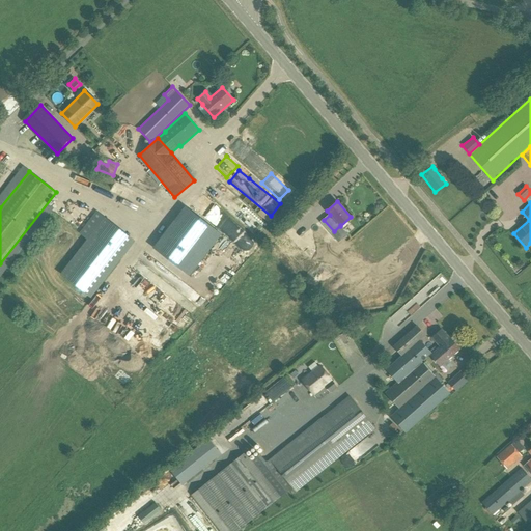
[(187,274),(219,232),(186,207),(154,248),(187,274)]
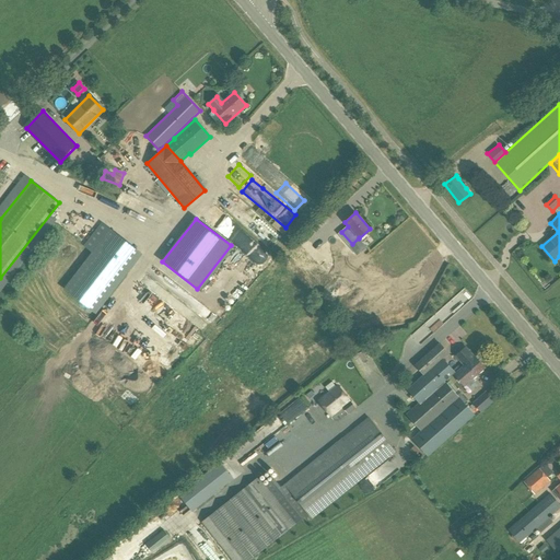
[(111,230),(66,289),(96,313),(142,254),(111,230)]
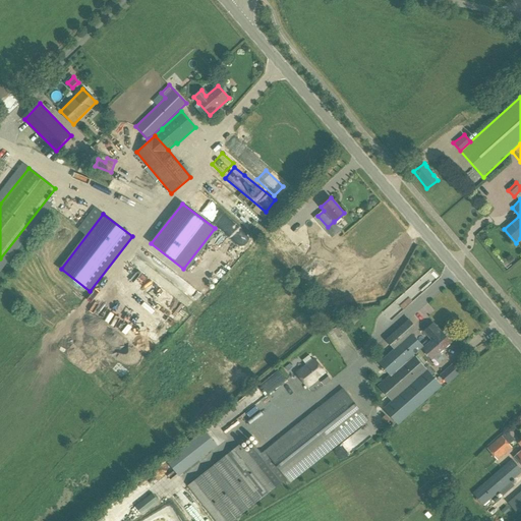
[(283,247),(274,253),(282,265),(291,257),(283,247)]
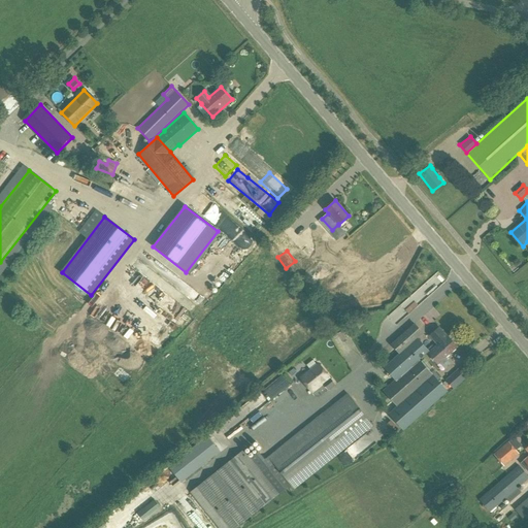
[(432,276),(382,318),(387,324),(437,284),(432,276)]
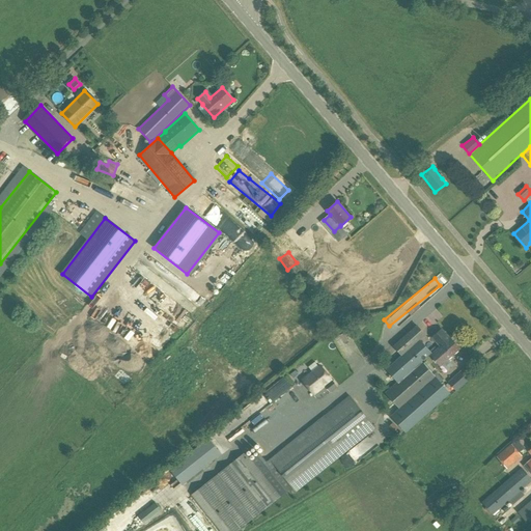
[(397,381),(385,391),(399,408),(435,376),(422,361),(431,353),(421,340),(426,335),(418,325),(394,345),(402,355),(387,368),(397,381)]
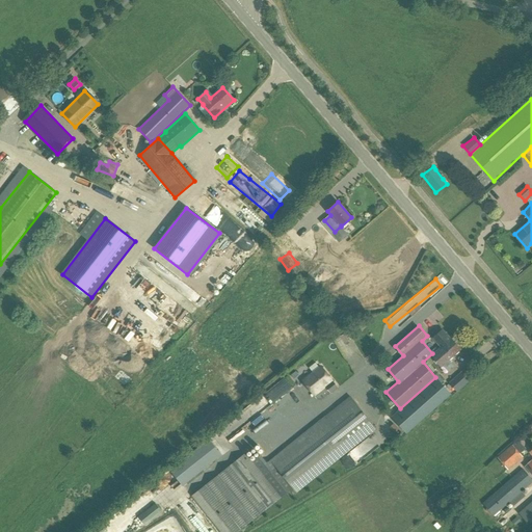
[(441,348),(431,356),(441,367),(460,349),(451,340),(443,330),(432,339),(441,348)]
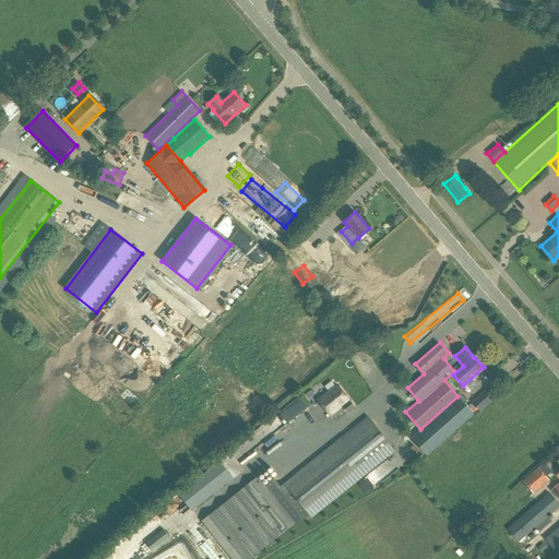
[(337,385),(319,400),(331,415),(342,406),(349,401),(337,385)]
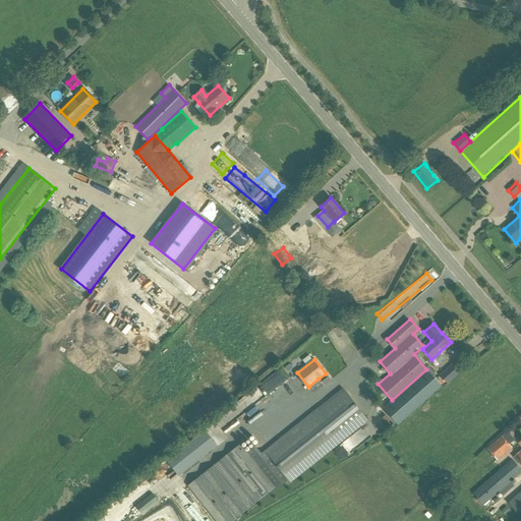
[(448,367),(439,374),(446,383),(462,369),(459,365),(451,371),(448,367)]
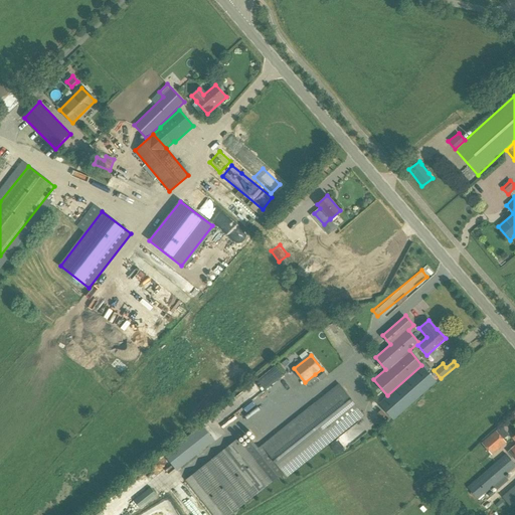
[(435,381),(421,365),(387,395),(378,402),(391,417),(435,381)]
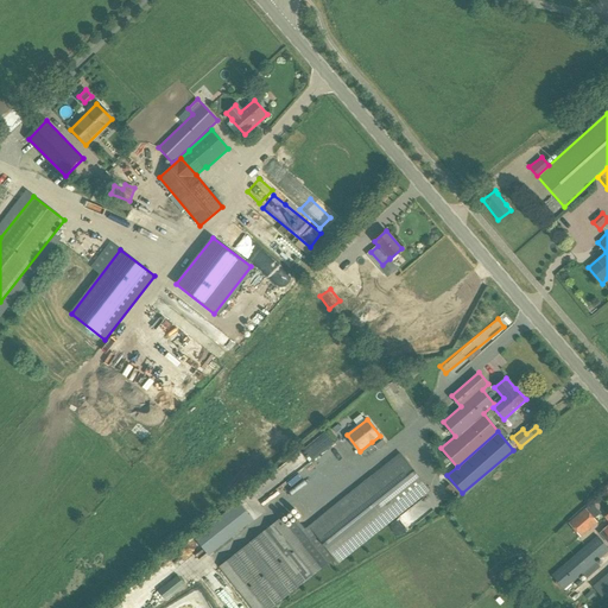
[(380,436),(372,442),(378,450),(386,444),(380,436)]
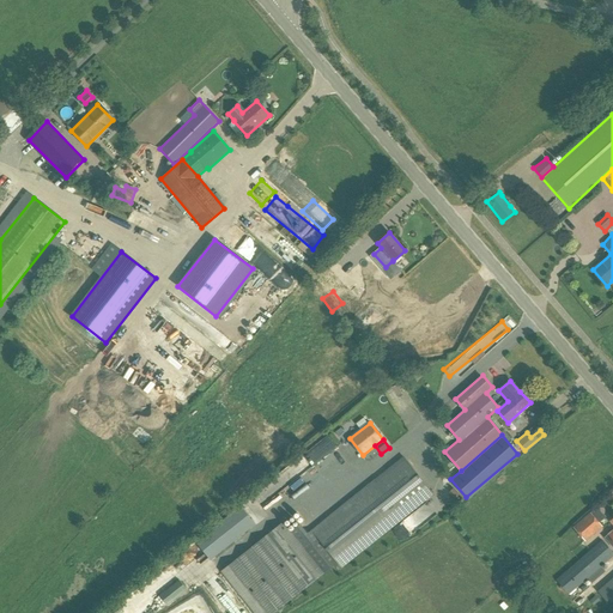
[(404,457),(311,530),(341,568),(434,495),(404,457)]
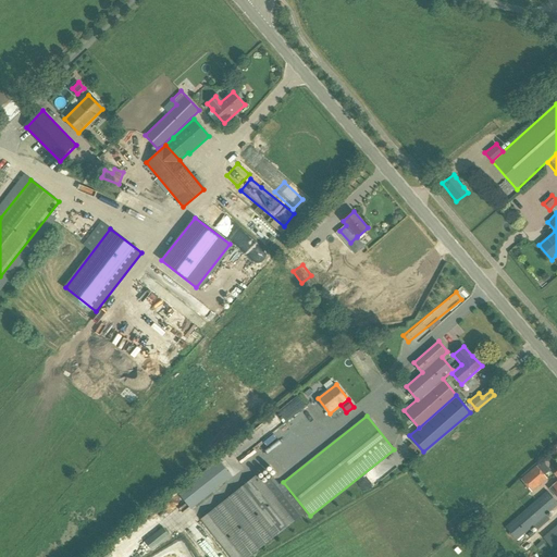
[(156,509),(163,518),(184,502),(190,510),(231,478),(218,461),(156,509)]
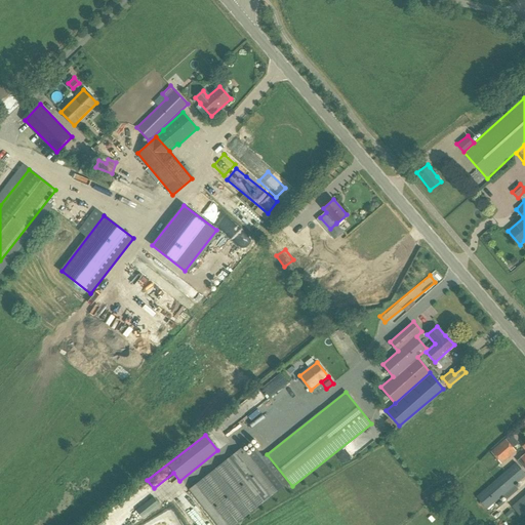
[(518,443),(511,435),(506,439),(513,447),(514,448),(518,444),(518,443)]
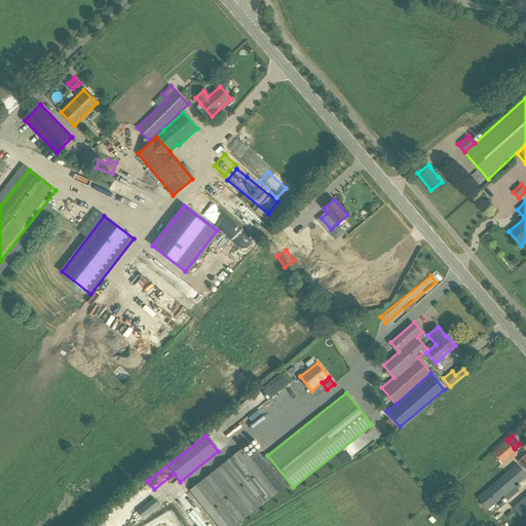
[(506,440),(492,452),(502,464),(517,452),(515,449),(514,448),(506,440)]
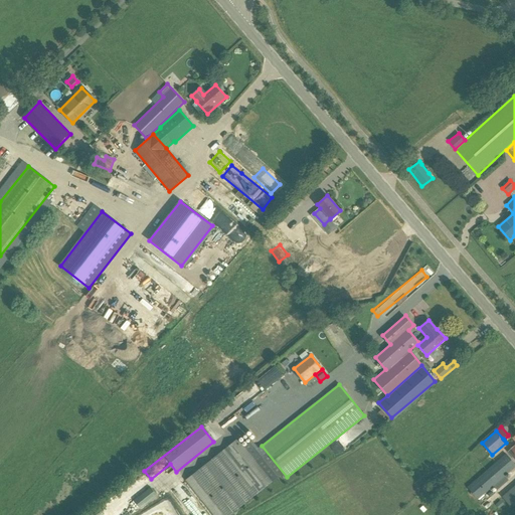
[(237,439),(186,480),(213,514),(228,514),(272,481),(237,439)]
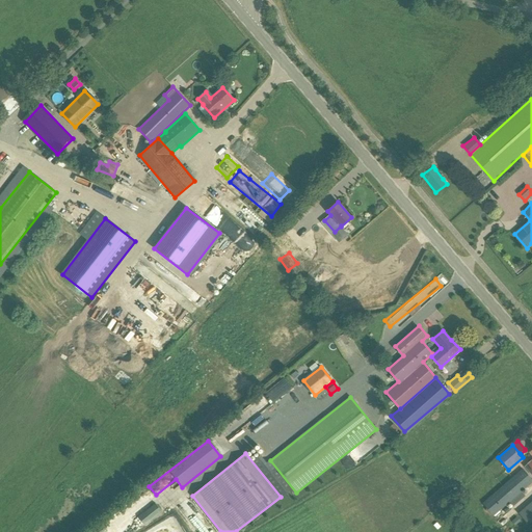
[(531,479),(523,469),(483,502),(494,515),(531,482),(531,479)]
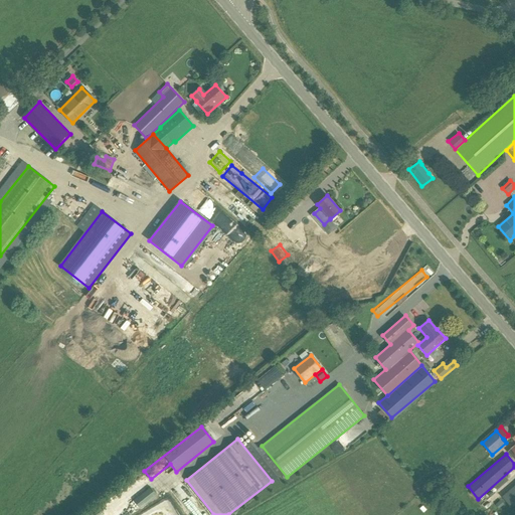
[(507,501),(514,492),(514,475),(498,491),(507,501)]
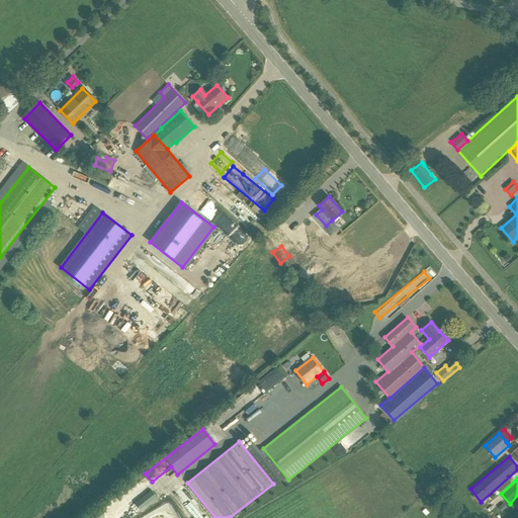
[(155,502),(146,510),(150,515),(159,506),(155,502)]
